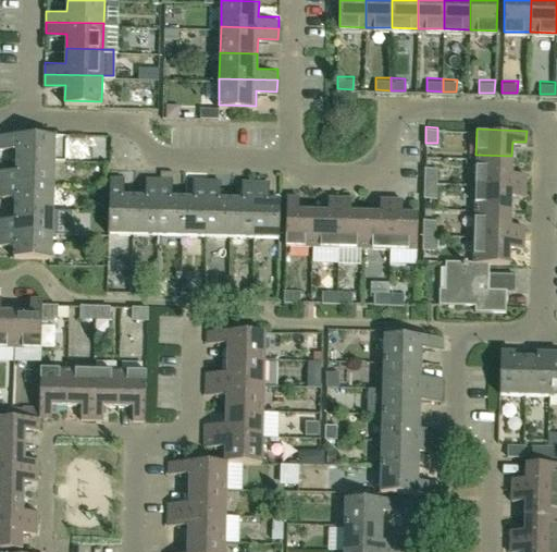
[(0,145),(16,146),(16,156),(53,157),(64,157),(65,133),(0,131),(0,145)]
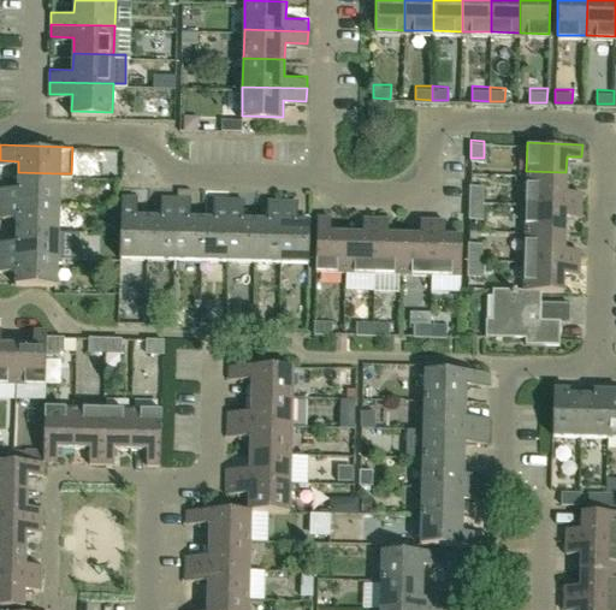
[(566,189),(566,172),(526,171),(526,200),(581,201),(581,189),(566,189)]
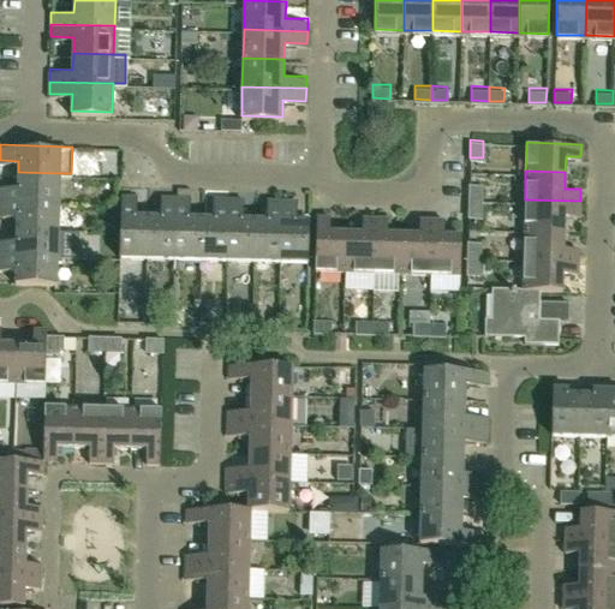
[(0,184),(0,198),(59,201),(59,173),(18,172),(17,184),(0,184)]
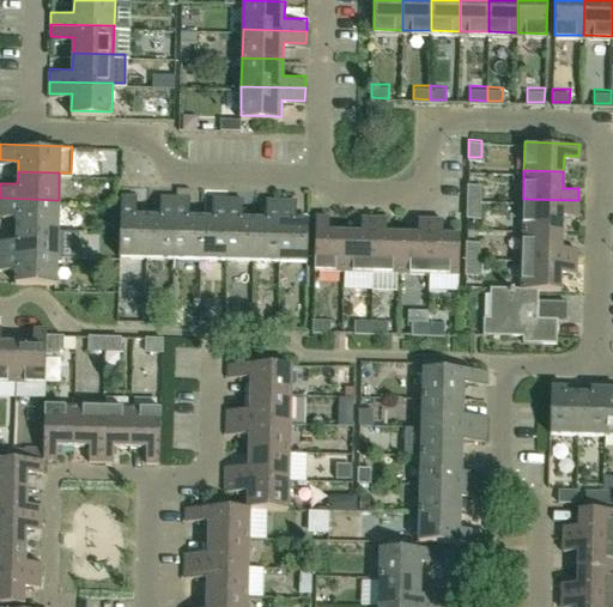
[(480,181),(469,181),(467,181),(467,198),(480,198),(480,181)]
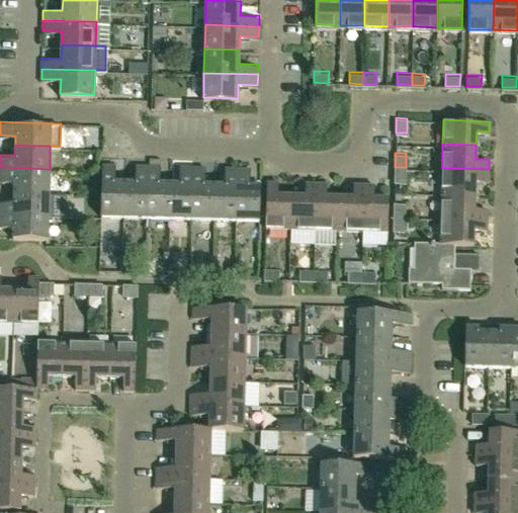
[(102,161),(102,169),(101,212),(123,214),(124,178),(114,178),(115,161),(102,161)]
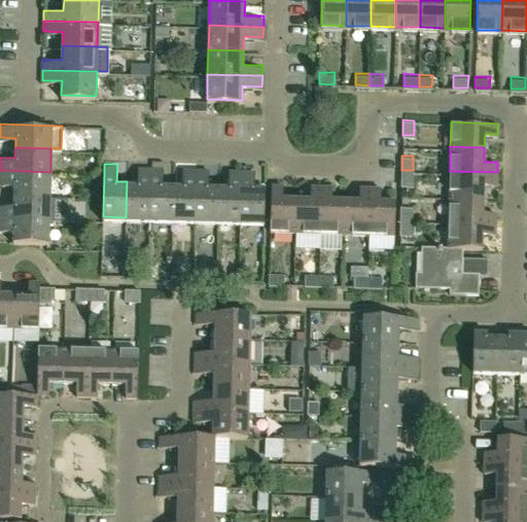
[(138,182),(127,181),(126,217),(149,217),(150,165),(138,165),(138,182)]
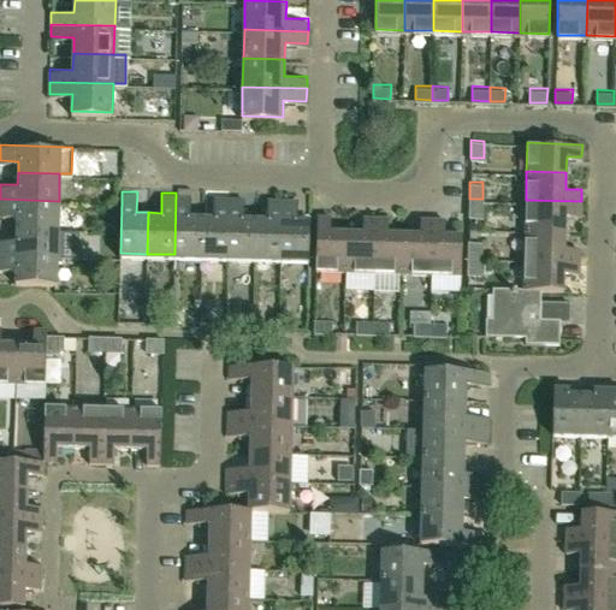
[(176,193),(175,254),(201,255),(202,213),(190,213),(190,194),(176,193)]
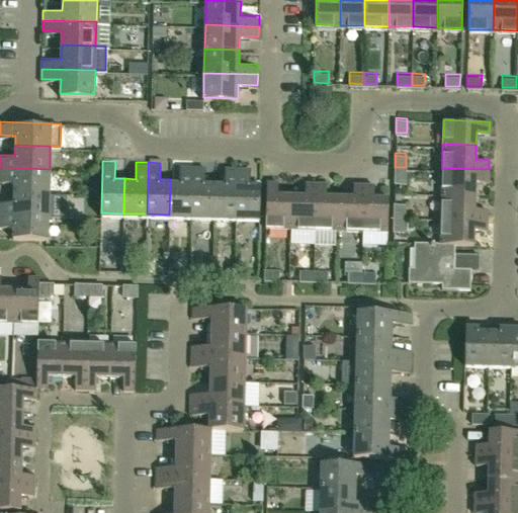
[(179,180),(170,179),(169,215),(191,215),(192,163),(180,163),(179,180)]
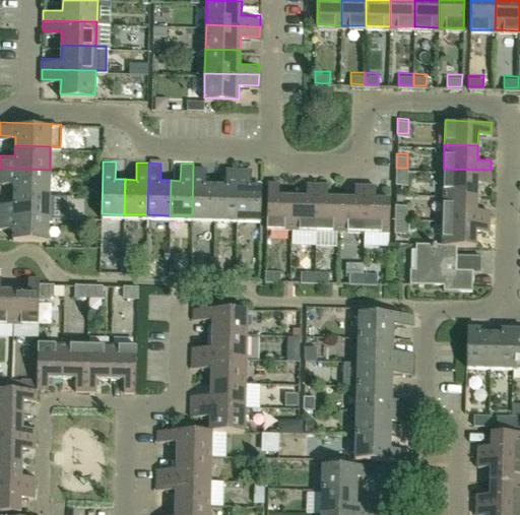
[(193,164),(192,215),(214,216),(215,182),(205,181),(206,165),(193,164)]
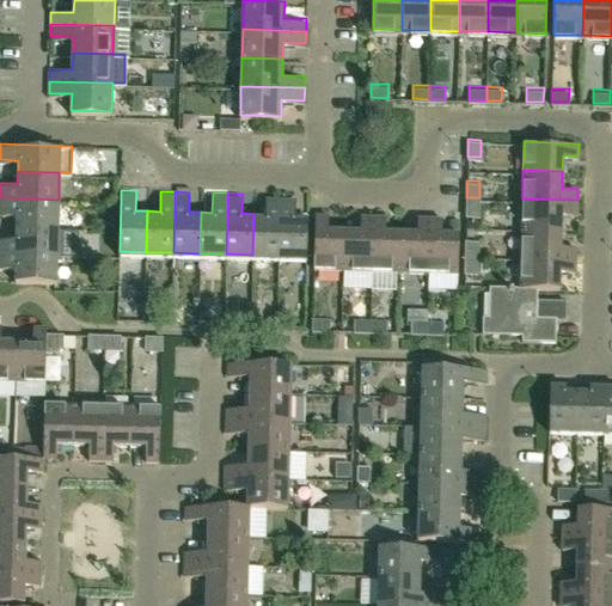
[(265,214),(254,214),(252,255),(280,256),(281,195),(267,194),(265,214)]
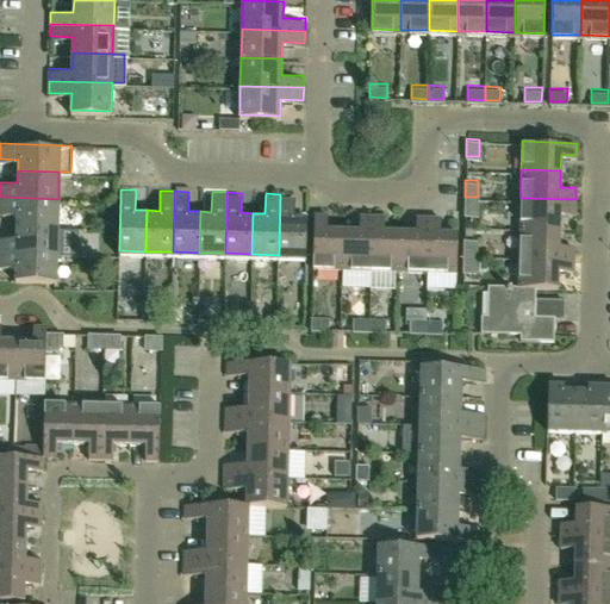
[(294,194),(280,194),(279,255),(305,255),(306,215),(294,213),(294,194)]
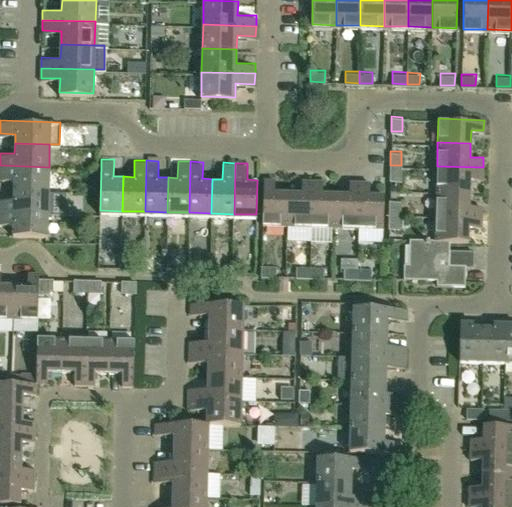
[(48,189),(49,167),(0,165),(0,177),(14,178),(13,188),(48,189)]
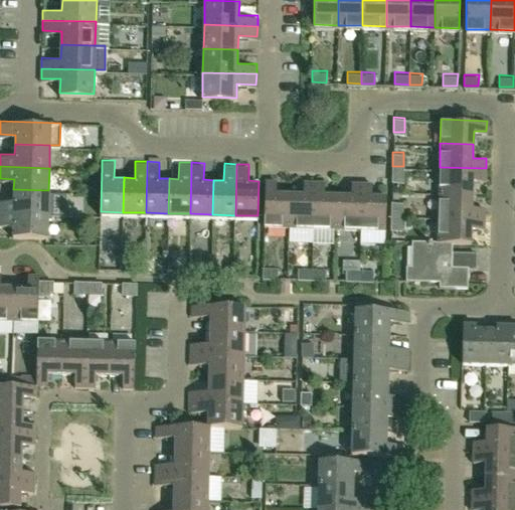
[(402,180),(403,166),(392,166),(391,180),(402,180)]
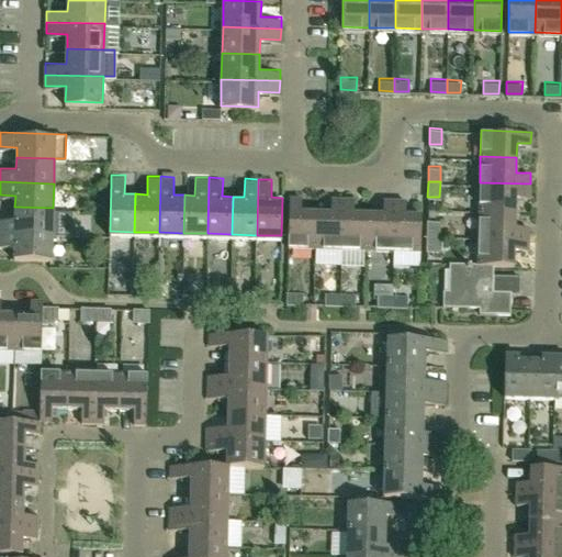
[(529,196),(530,184),(480,182),(479,209),(515,210),(515,195),(529,196)]
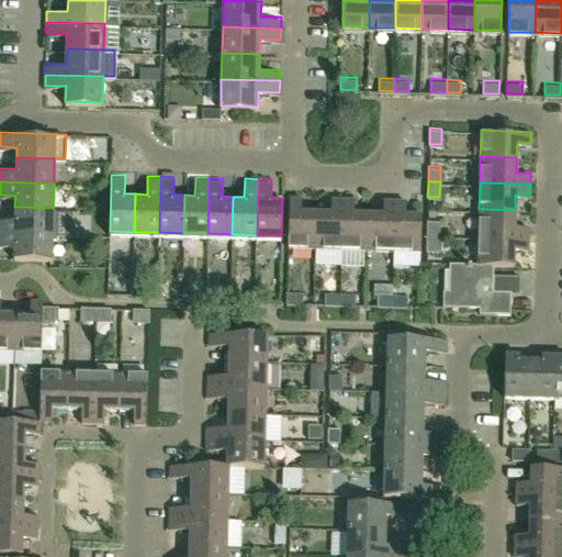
[(302,195),(291,195),(289,245),(315,245),(316,209),(301,209),(302,195)]
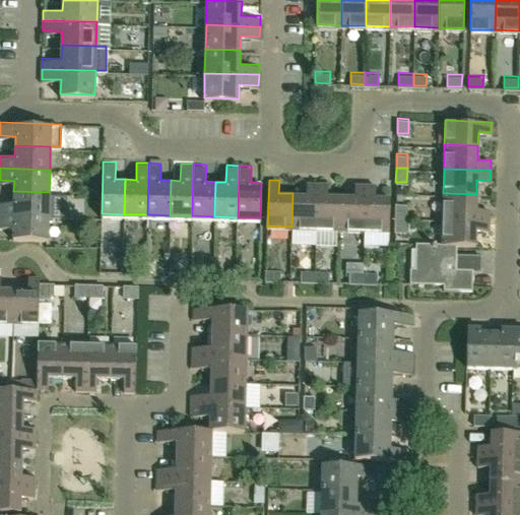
[(306,194),(293,193),(291,227),(316,228),(317,181),(307,181),(306,194)]
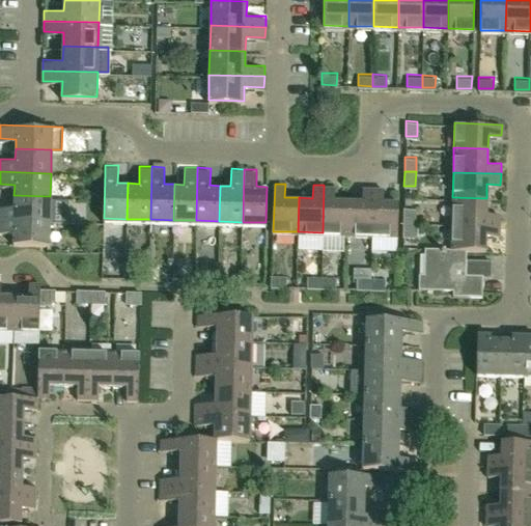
[(324,185),(323,232),(347,232),(348,199),(334,199),(335,186),(324,185)]
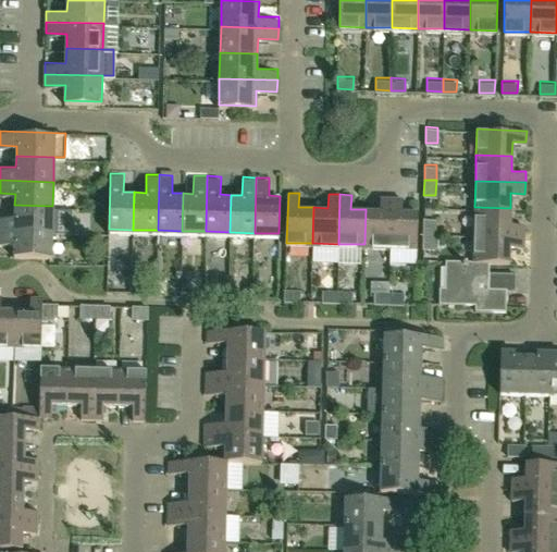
[(380,209),(366,209),(364,244),(390,245),(392,196),(380,195),(380,209)]
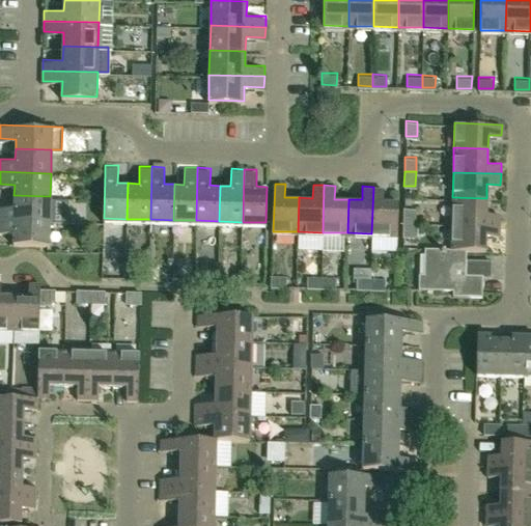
[(385,187),(373,187),(371,233),(397,234),(398,200),(384,200),(385,187)]
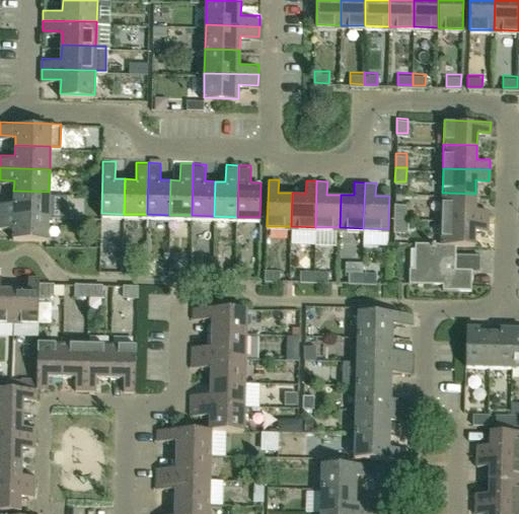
[(0,200),(0,213),(49,214),(49,192),(13,191),(13,201),(0,200)]
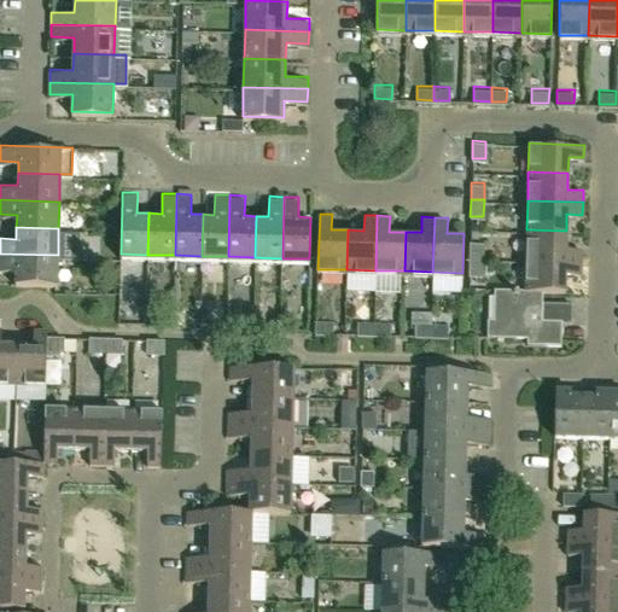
[(525,258),(581,260),(581,246),(565,246),(566,231),(526,229),(525,258)]
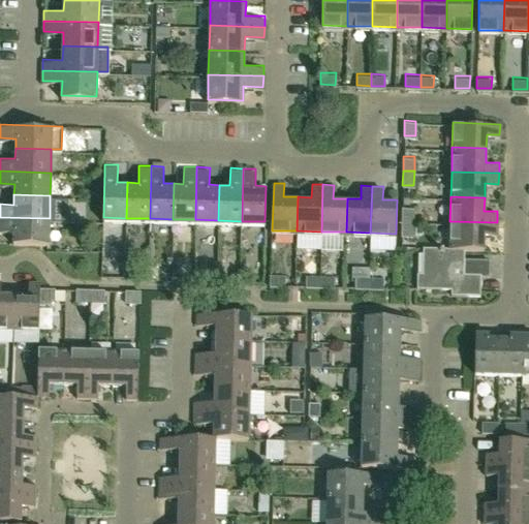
[(402,220),(413,220),(413,206),(402,206),(402,220)]
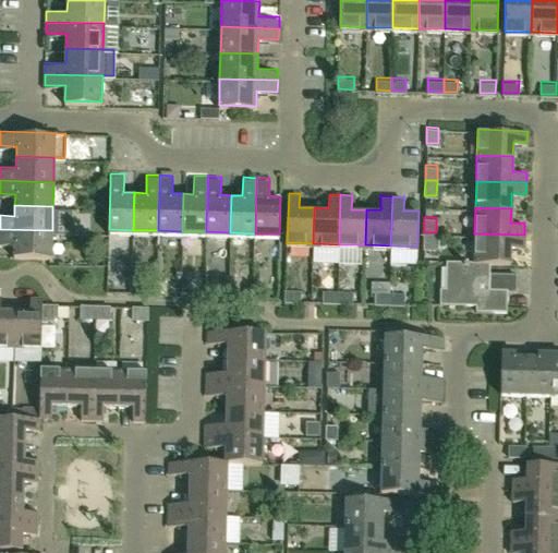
[(13,254),(51,255),(52,230),(0,229),(0,242),(14,243),(13,254)]
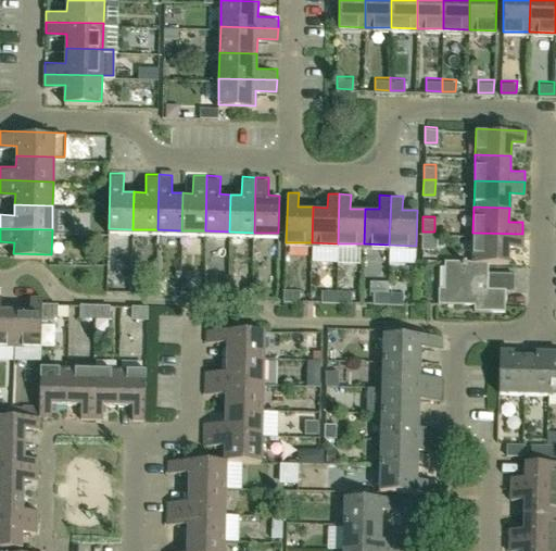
[(434,246),(434,232),(422,232),(421,246),(434,246)]
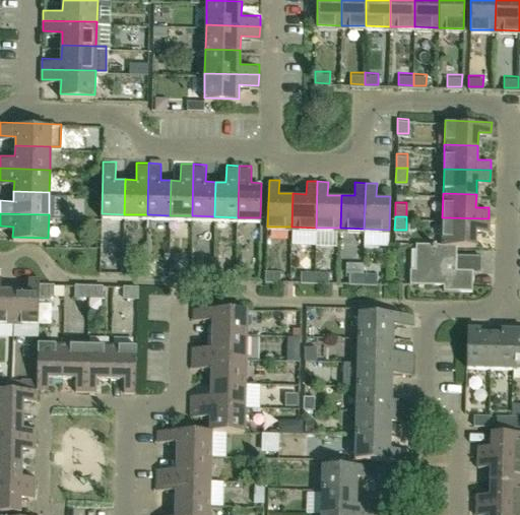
[(489,229),(489,218),(442,217),(442,242),(456,242),(474,243),(475,228),(489,229)]
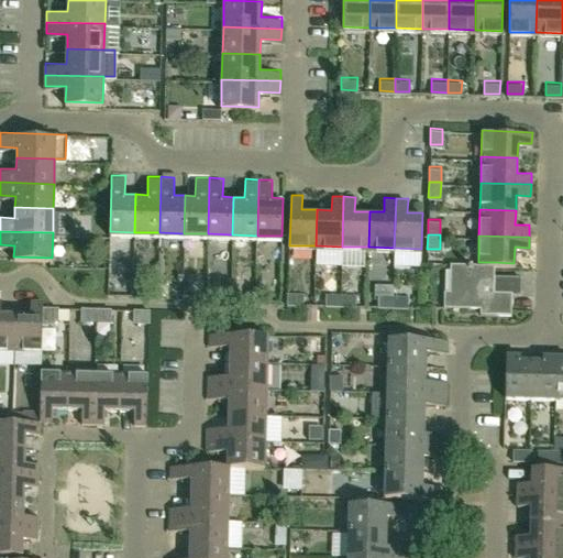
[(479,310),(511,312),(511,291),(520,292),(520,274),(494,273),(494,262),(478,262),(450,261),(449,288),(444,288),(443,304),(479,305),(479,310)]
